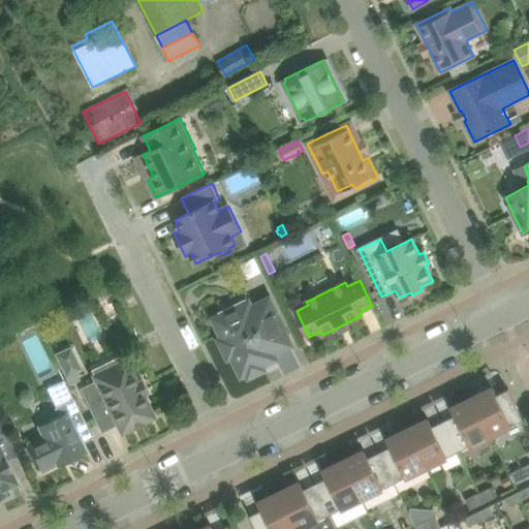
[(272,353),(289,344),(290,343),(269,300),(251,308),(249,303),(215,319),(224,338),(221,340),(229,356),(234,354),(243,374),(248,372),(250,375),(263,368),(261,365),(262,364),(261,361),(273,355),(272,353)]
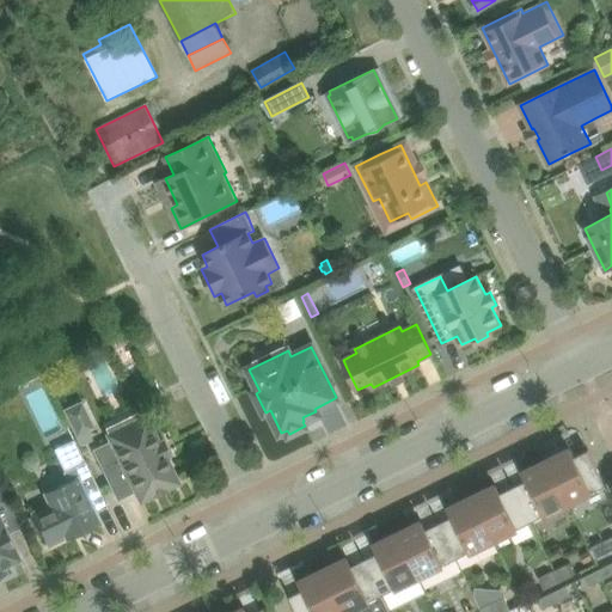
[(75,355),(68,359),(73,369),(80,366),(75,355)]
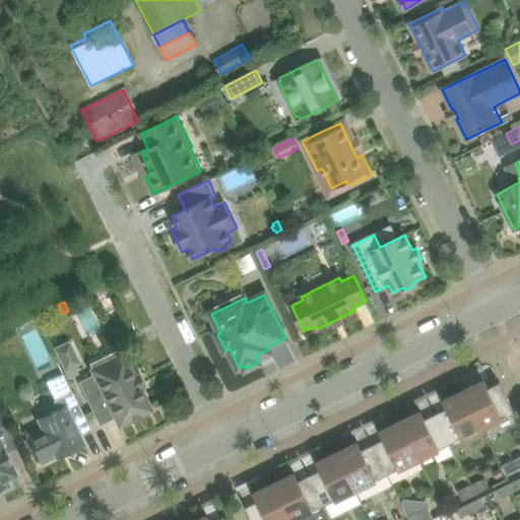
[(129,416),(131,420),(140,415),(138,412),(149,406),(125,356),(93,372),(94,374),(79,382),(100,424),(116,416),(118,421),(129,416)]
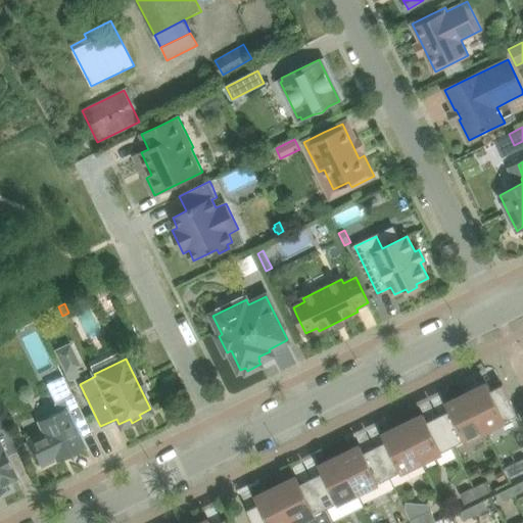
[(75,367),(64,372),(68,381),(80,376),(75,367)]
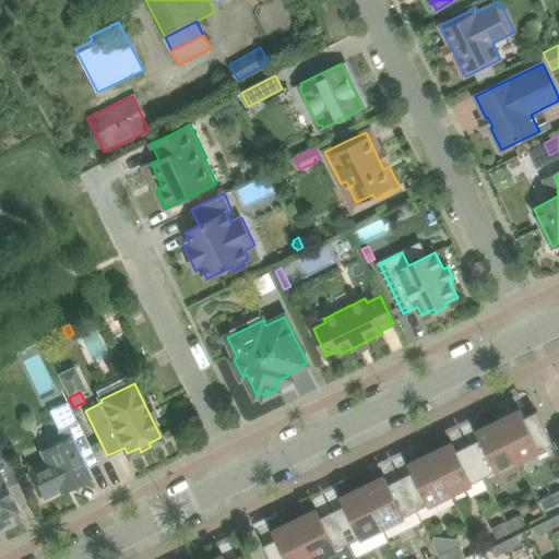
[(522,409),(499,420),(519,460),(554,442),(535,405),(534,406),(536,411),(525,416),(522,409)]
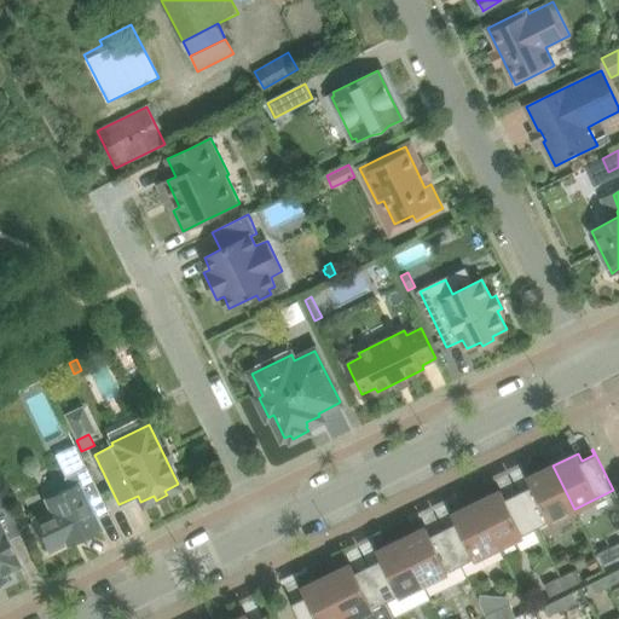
[(51,509),(34,519),(39,527),(48,549),(67,541),(80,534),(81,537),(99,528),(94,519),(109,512),(98,490),(86,466),(64,476),(69,487),(59,492),(46,498),(47,502),(51,509)]
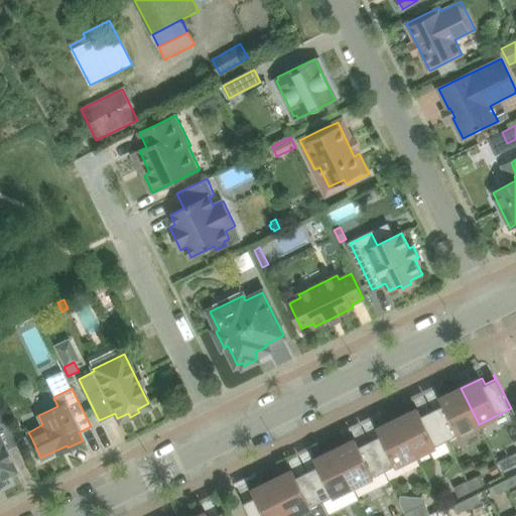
[(431,405),(430,405),(447,439),(479,424),(461,388),(440,398),(443,404),(433,409),(431,405)]
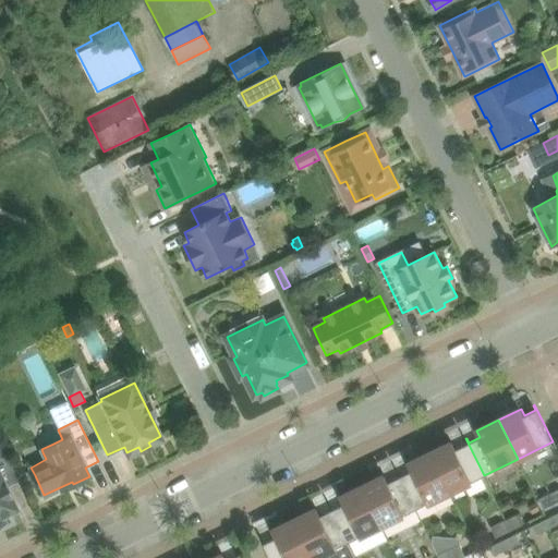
[(0,525),(7,522),(3,516),(17,509),(0,473),(0,462),(9,458),(0,438),(0,525)]
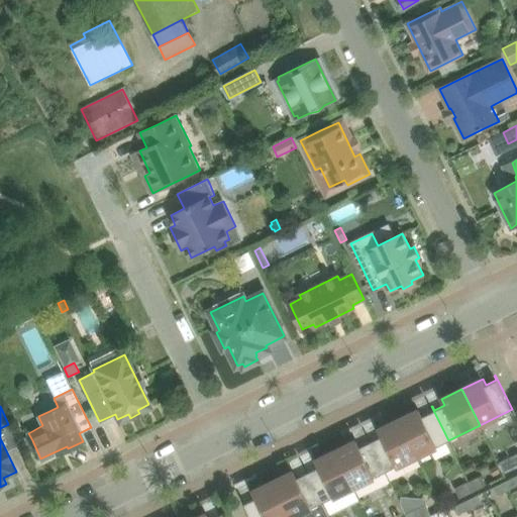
[(420,409),(399,419),(417,455),(448,440),(431,406),(433,411),(423,416),(420,409)]
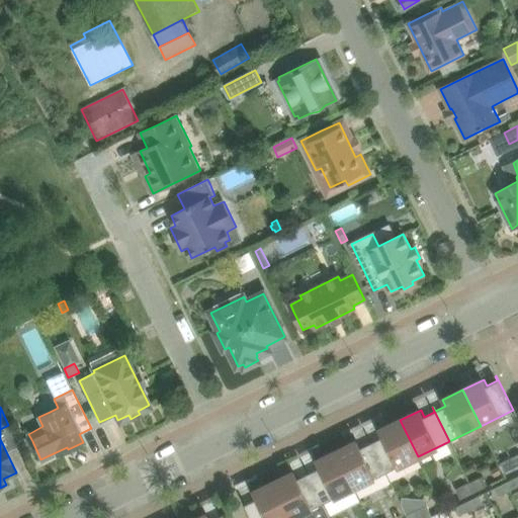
[(370,437),(369,437),(386,471),(418,456),(400,420),(379,430),(382,437),(372,442),(370,437)]
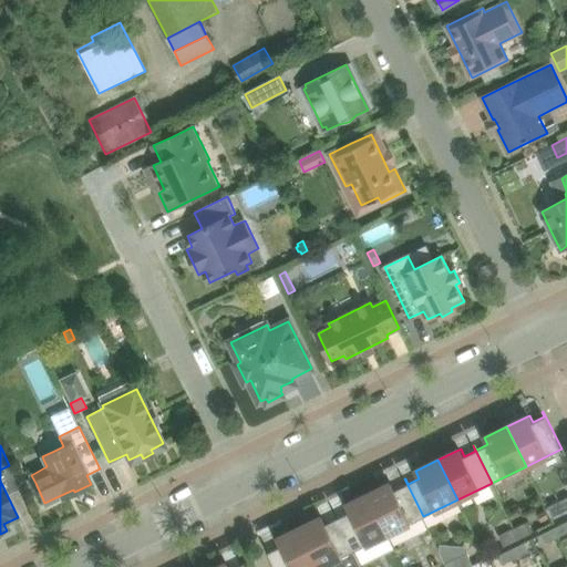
[(392,483),(369,494),(389,534),(423,516),(404,478),(404,480),(406,484),(395,490),(392,483)]
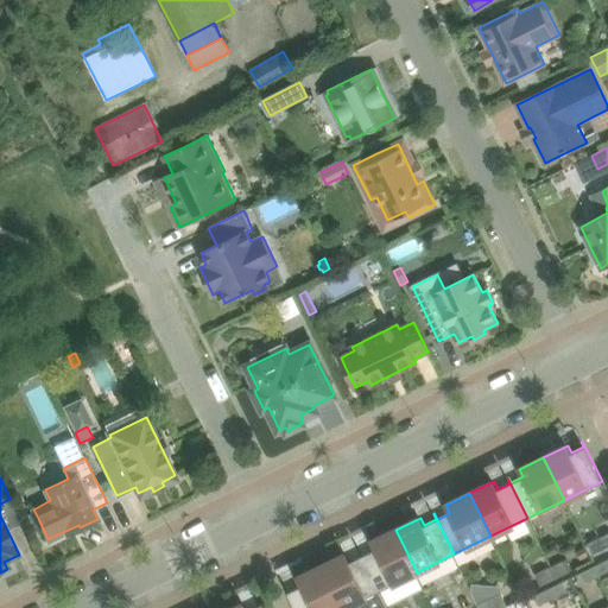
[(361,550),(360,550),(380,590),(417,572),(396,530),(372,542),(375,549),(363,555),(361,550)]
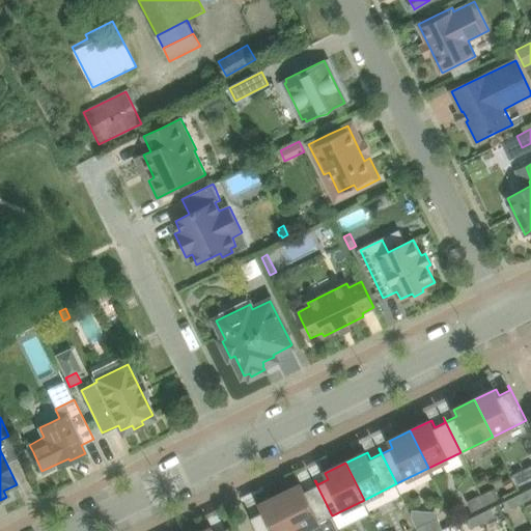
[(530,466),(511,475),(518,486),(530,479),(530,466)]
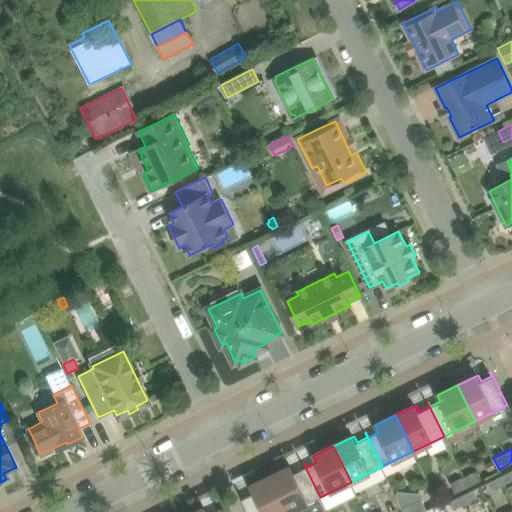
[(488,463),(485,465),(489,472),(496,468),(493,461),(488,463)]
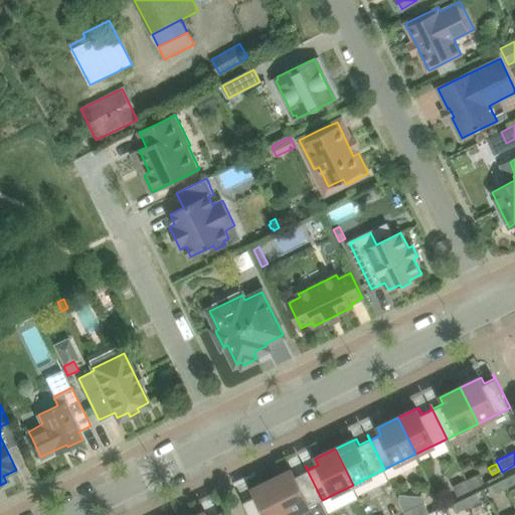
[(293,469),(273,479),(290,514),(322,500),(305,466),(304,466),(307,471),(297,475),(293,469)]
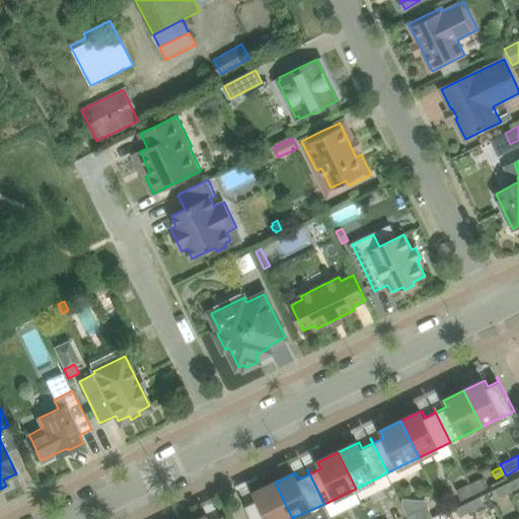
[(518,477),(507,484),(511,492),(518,488),(518,477)]
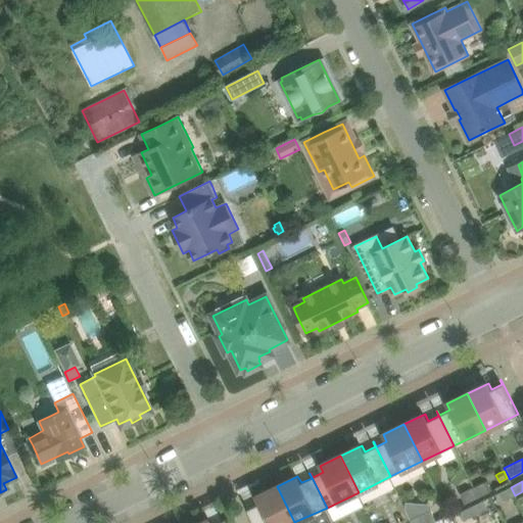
[(487,482),(475,488),(478,496),(491,490),(487,482)]
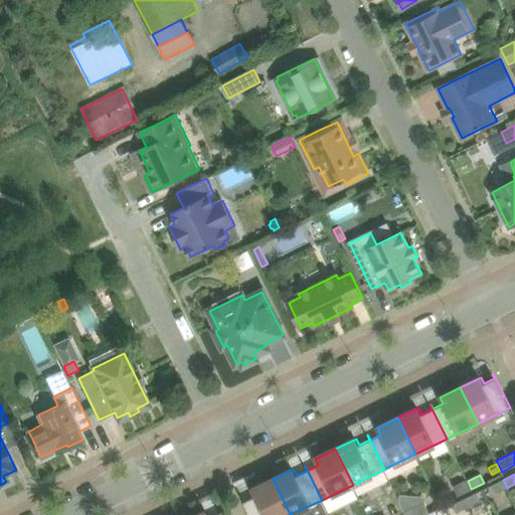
[(290,514),(273,479),(251,489),(255,496),(244,501),(242,496),(241,497),(250,514),(290,514)]
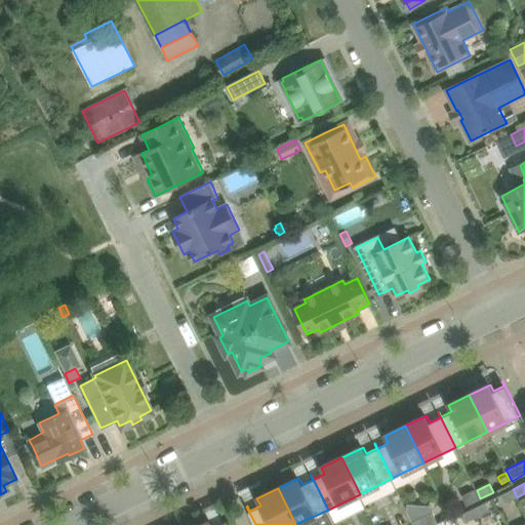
[(517,497),(513,489),(501,494),(506,503),(517,497)]
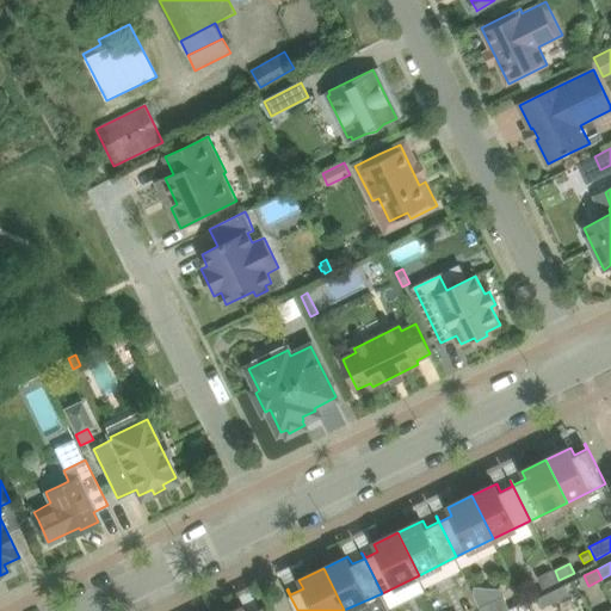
[(559,580),(555,571),(538,579),(543,588),(559,580)]
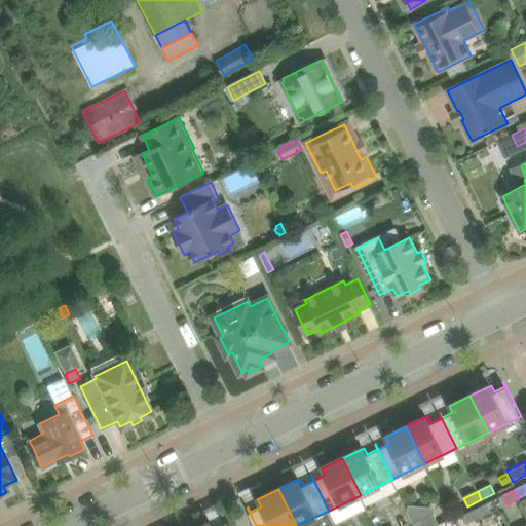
[(486,503),(475,510),(479,518),(490,512),(486,503)]
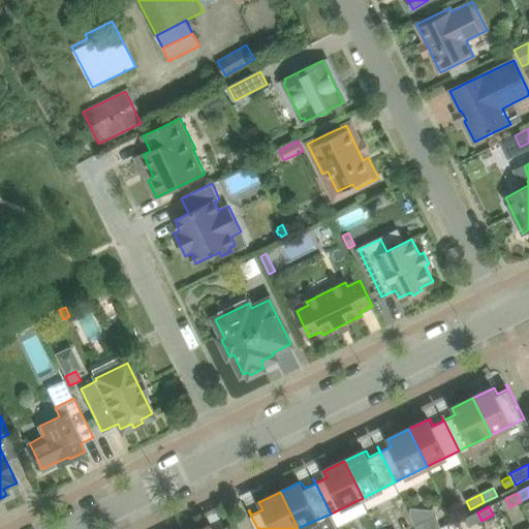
[(477,512),(465,519),(469,527),(481,521),(477,512)]
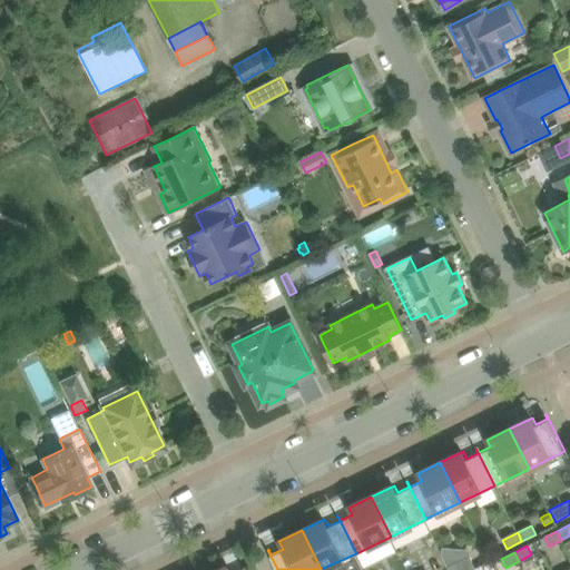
[(470,557),(448,567),(449,569),(469,569),(474,568),(470,557)]
